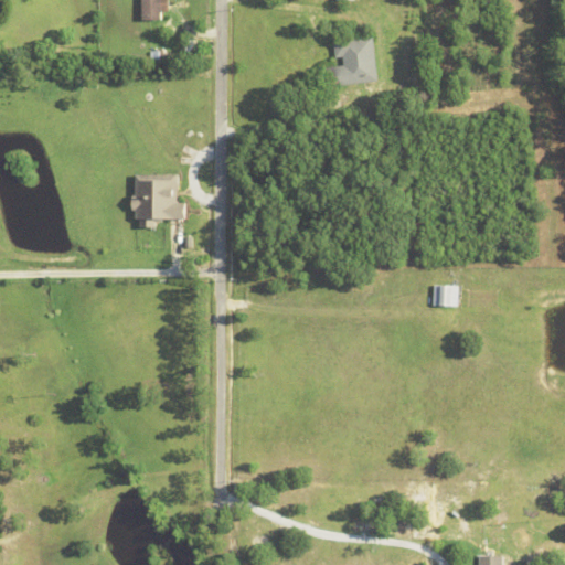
[(161,0),(161,21),(141,21),(141,0),(161,0)]
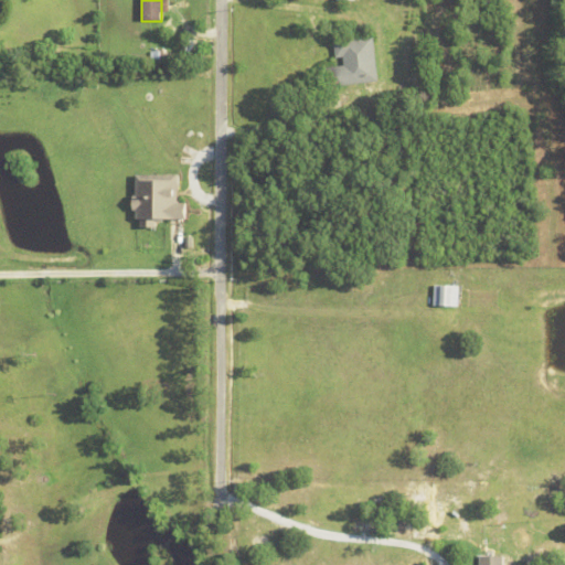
[(324,88),(322,70),(343,67),(342,59),(336,59),(333,42),(373,38),(377,83),(324,88)]
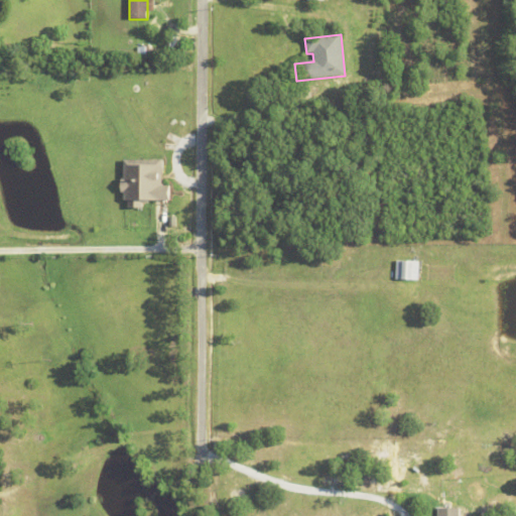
[(164,160),(125,159),(125,200),(131,200),(131,206),(146,206),(146,200),(174,200),(174,187),(164,187),(164,160)]
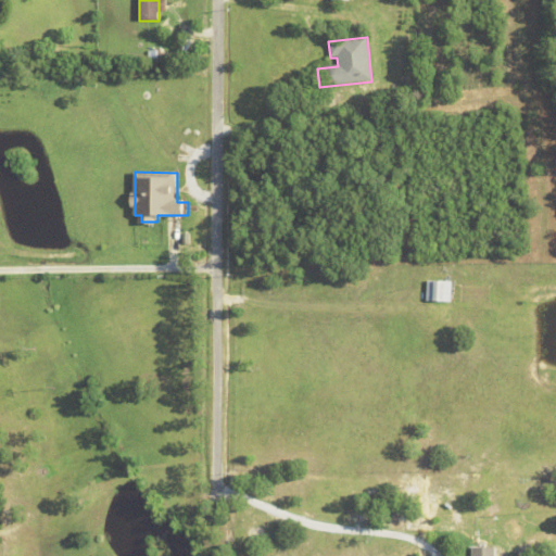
[(444,282),(452,283),(451,303),(443,303),(443,304),(433,303),(427,302),(427,281),(434,282),(434,283),(444,283),(444,282)]
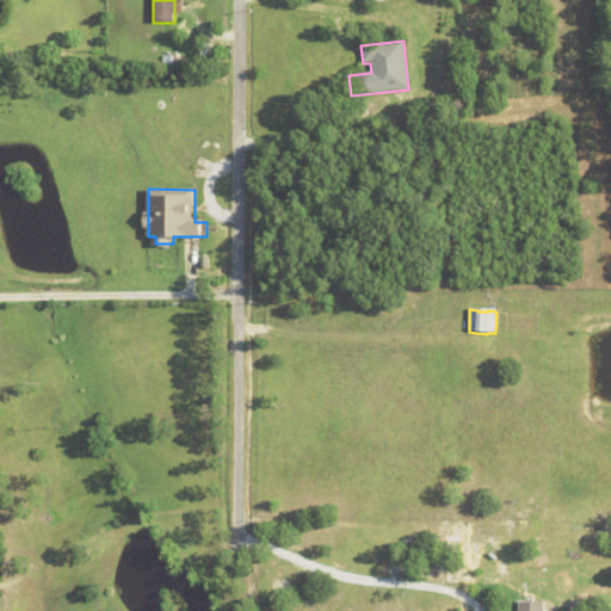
[(545,610),(547,600),(522,600),(522,610),(545,610)]
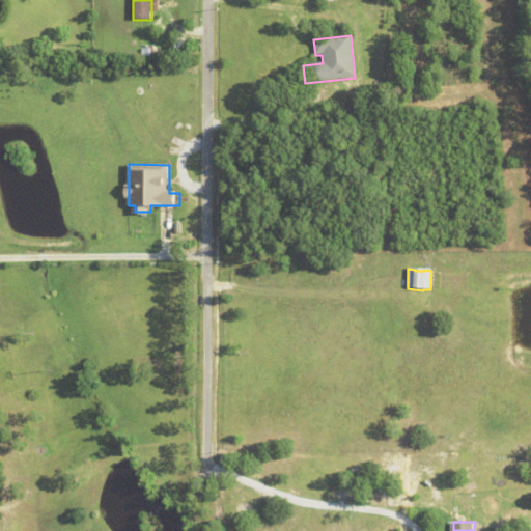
All buildings are outlined.
